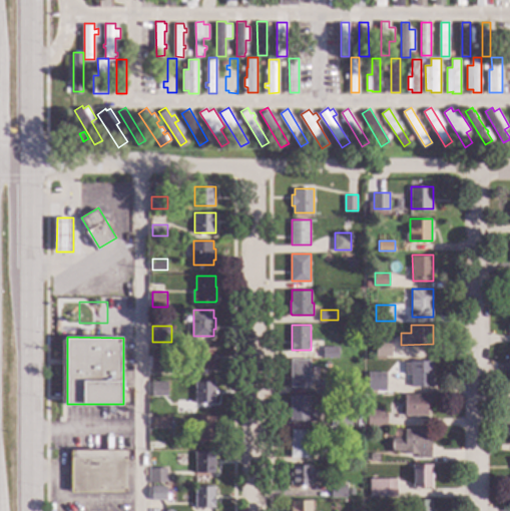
[(392,355),(377,355),(377,338),(392,338),(392,355)]
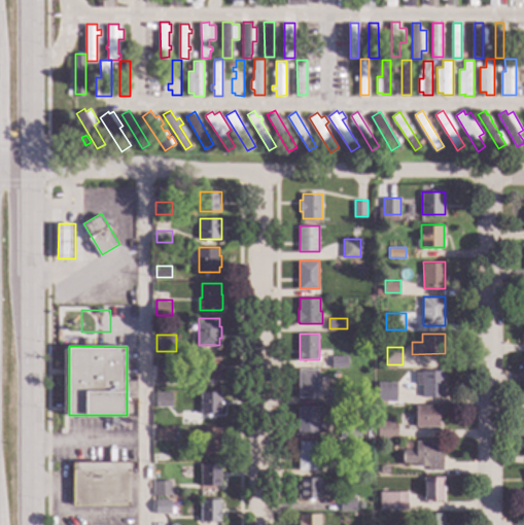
[(349,366),(333,366),(333,355),(349,355),(349,366)]
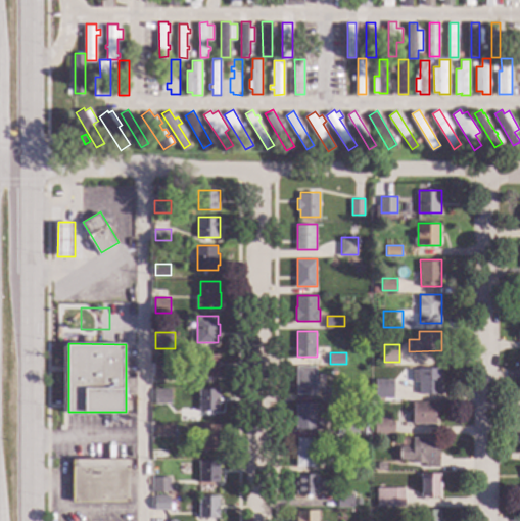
[(220,376),(199,376),(199,353),(220,353),(220,376)]
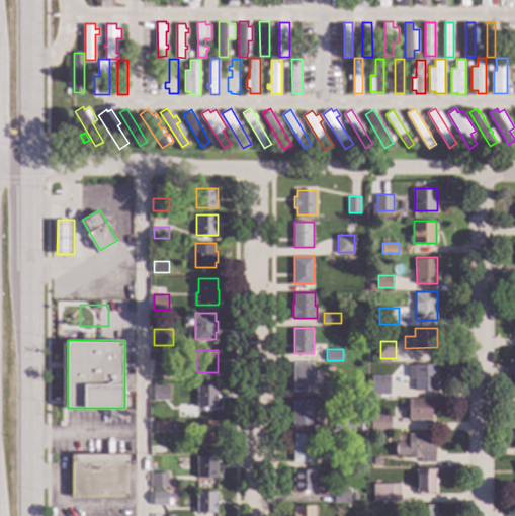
[(314,390),(294,390),(294,362),(314,362),(314,390)]
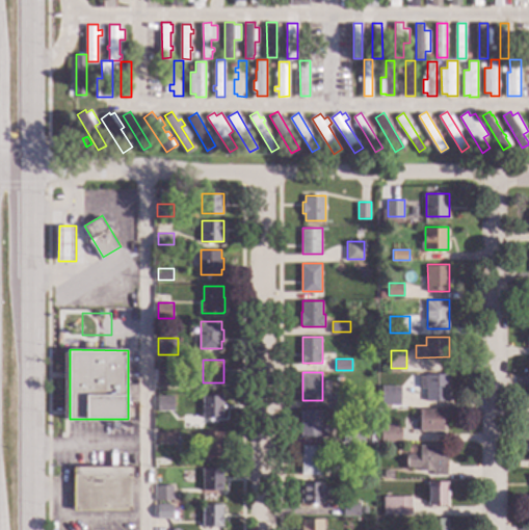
[(174,386),(158,386),(158,374),(174,374),(174,386)]
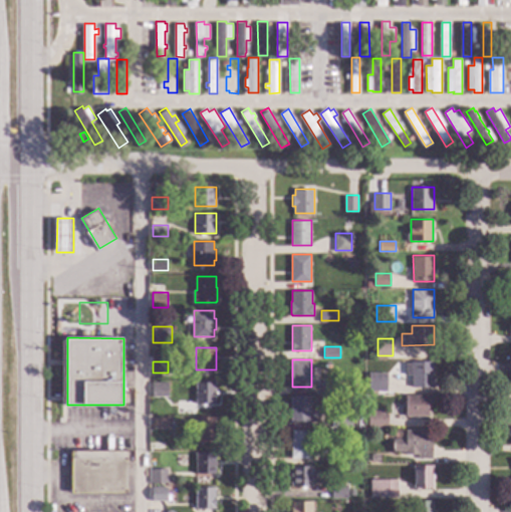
[(434,387),(413,387),(413,373),(407,373),(407,362),(413,362),(413,361),(434,361),(434,387)]
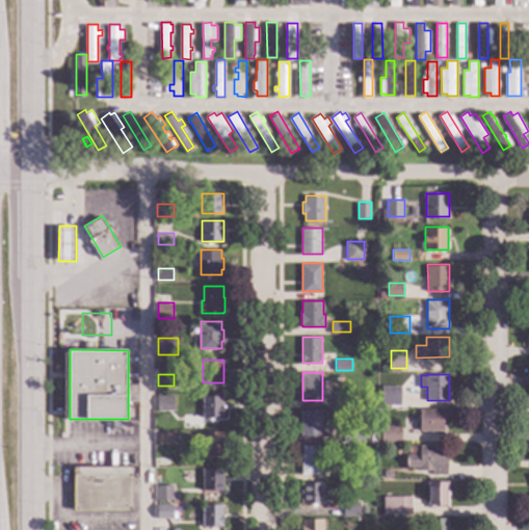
[(402,403),(384,403),(384,386),(402,386),(402,403)]
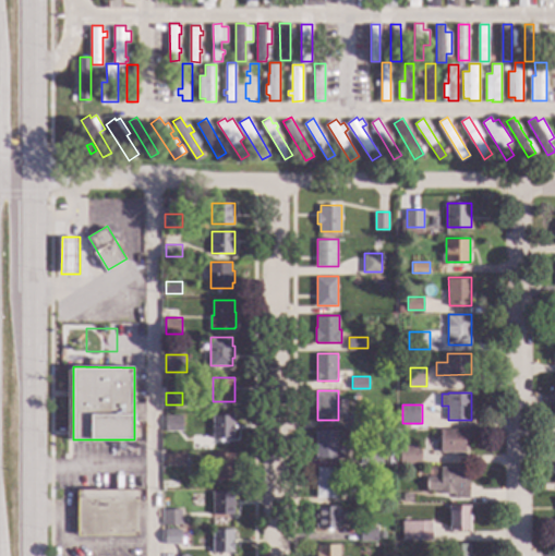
[(184,430),(167,430),(167,413),(184,413),(184,430)]
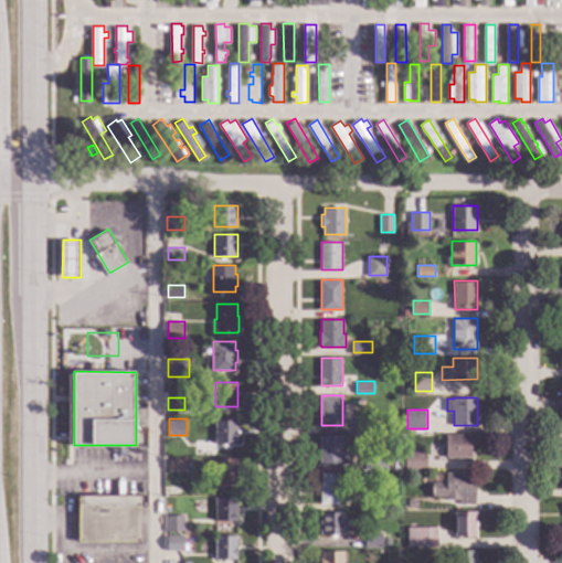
[(237,428),(241,428),(241,434),(237,434),(237,442),(228,443),(228,446),(223,446),(223,443),(218,443),(216,420),(237,418),(237,428)]
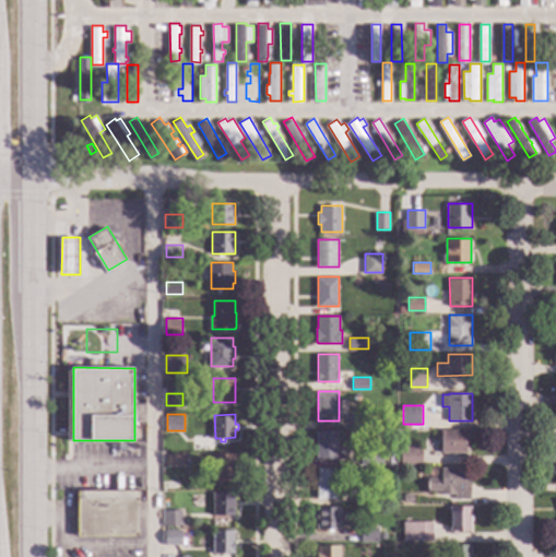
[(370,426),(353,426),(353,414),(370,414),(370,426)]
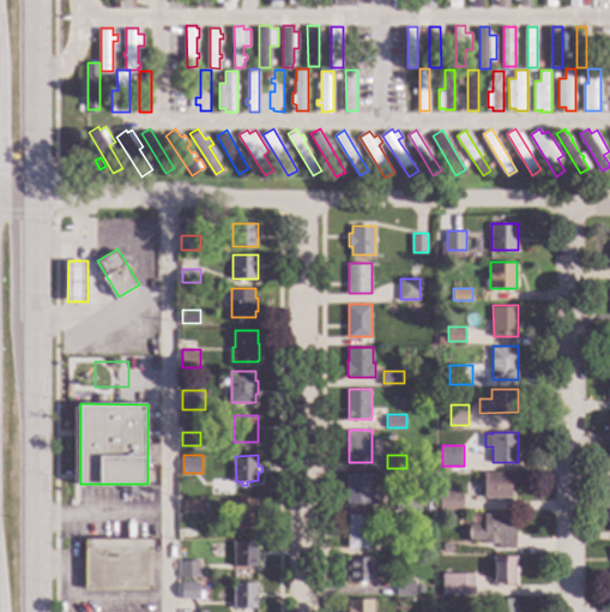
[(517,490),(513,490),(513,497),(485,497),(485,496),(485,471),(517,471),(517,490)]
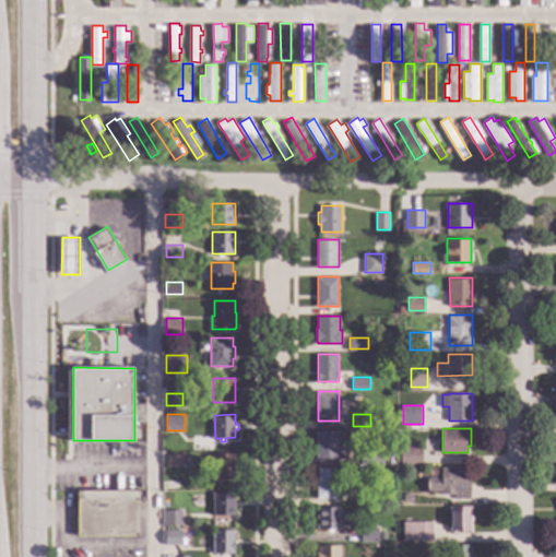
[(339,447),(349,447),(349,458),(318,458),(318,429),(339,429),(339,447)]
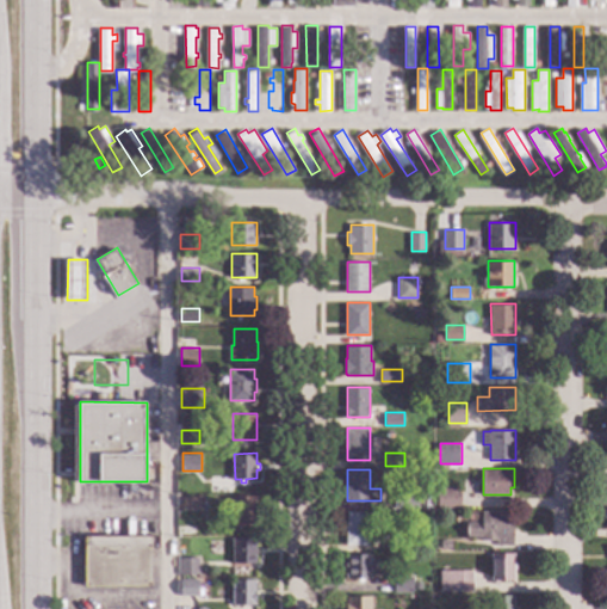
[(462,508),(439,508),(439,487),(462,487),(462,508)]
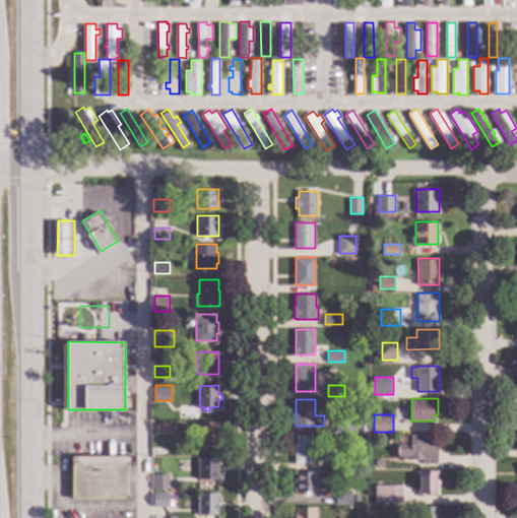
[(352,431),(336,431),(336,418),(352,418),(352,431)]
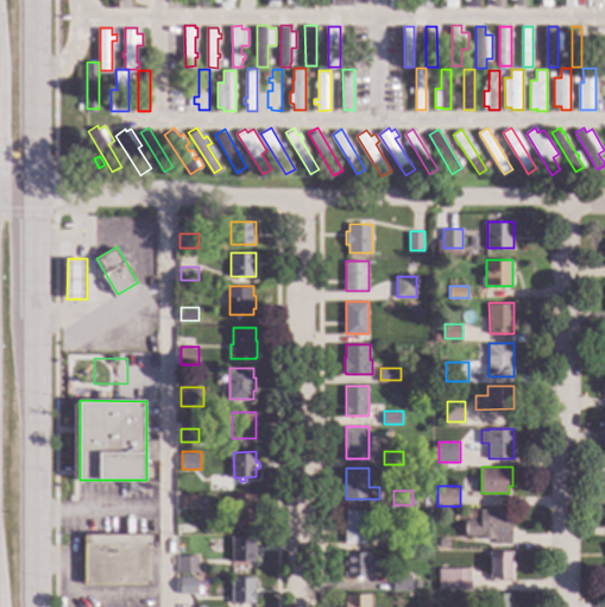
[(201,506),(182,506),(182,504),(182,494),(201,494),(201,506)]
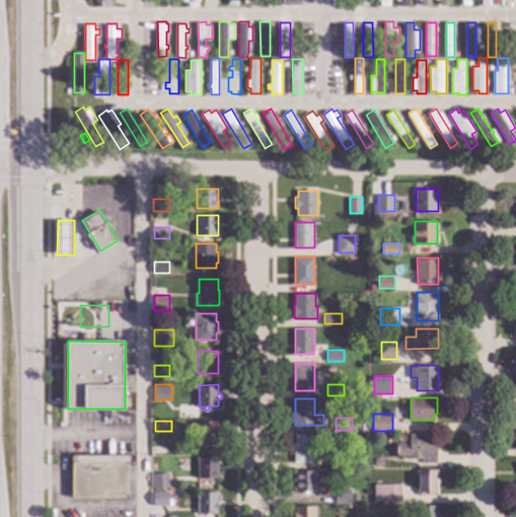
[(218,442),(198,442),(198,433),(199,433),(199,421),(218,421),(218,442)]
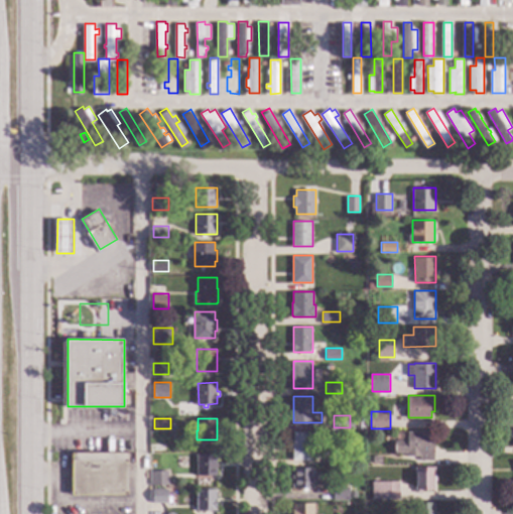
[(434,460),(420,460),(420,456),(408,456),(408,453),(395,453),(395,442),(395,440),(408,440),(408,430),(434,430),(434,460)]
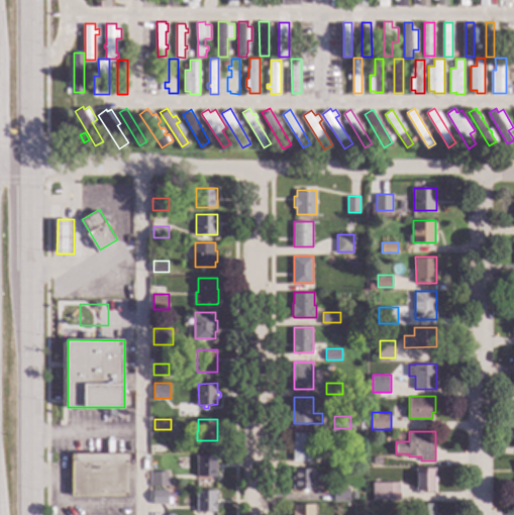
[(313,458),(313,459),(294,459),(294,432),(313,432),(313,458)]
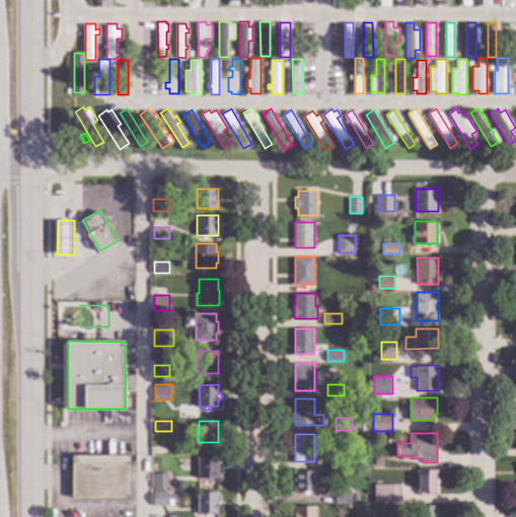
[(130,497),(73,497),(73,455),(130,454),(130,497)]
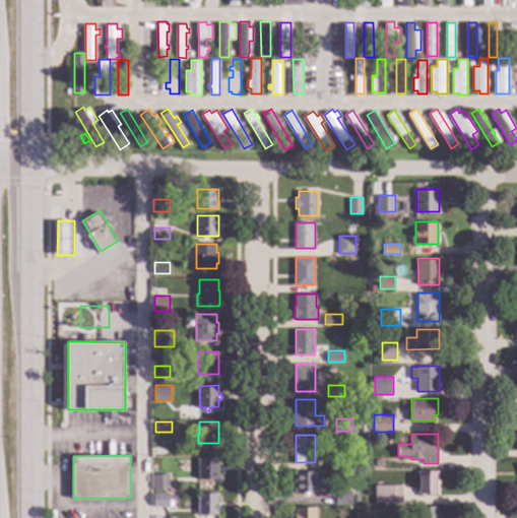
[(218,478),(199,478),(199,457),(218,457),(218,478)]
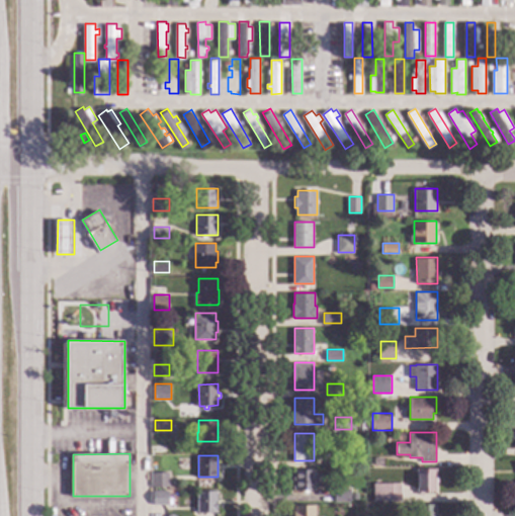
[(437,477),(439,477),(439,482),(437,482),(437,491),(419,491),(418,467),(437,467),(437,477)]
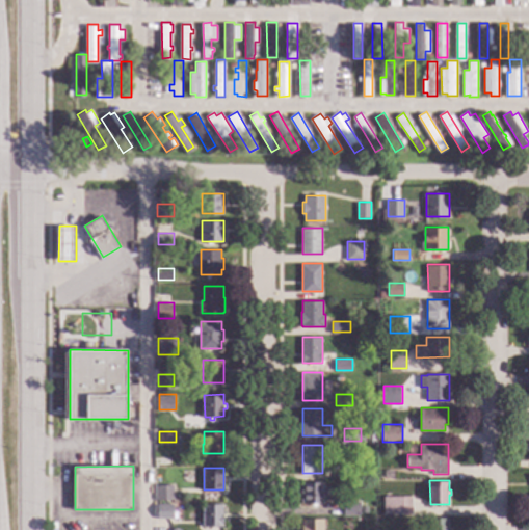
[(324,502),(302,502),(302,482),(324,482),(324,502)]
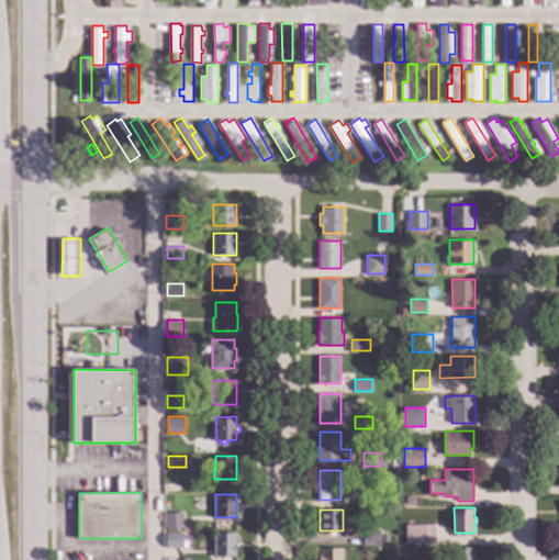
[(185,527),(166,527),(166,512),(185,512),(185,527)]
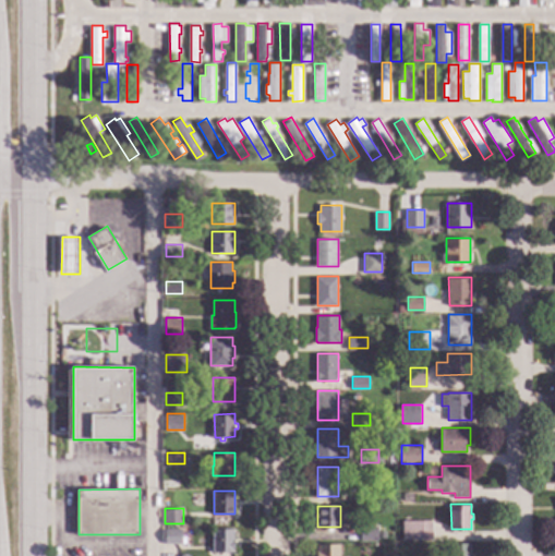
[(433,538),(405,539),(405,520),(433,520),(433,538)]
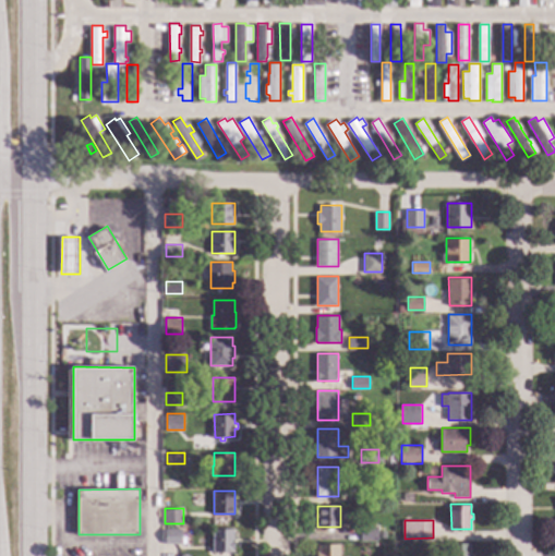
[(378,540),(362,540),(362,527),(378,527),(378,540)]
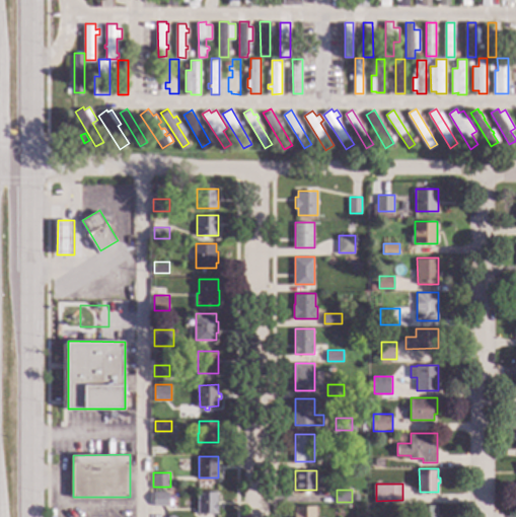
[(170,505),(154,505),(154,491),(170,491),(170,505)]
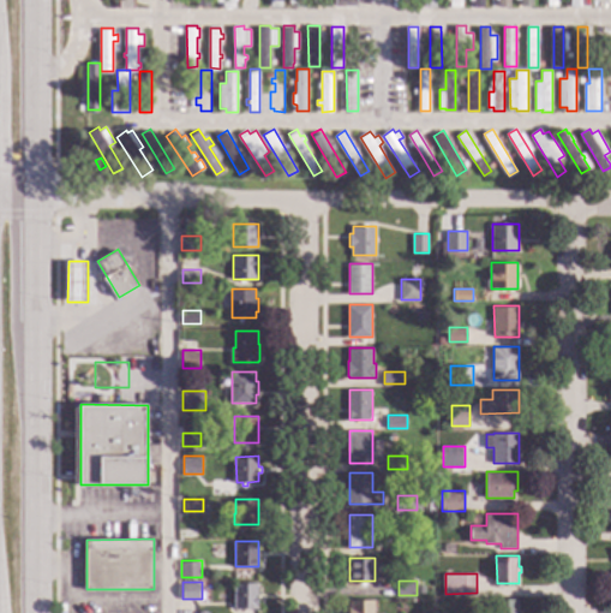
[(258,608),(235,608),(235,583),(240,583),(258,583),(258,608)]
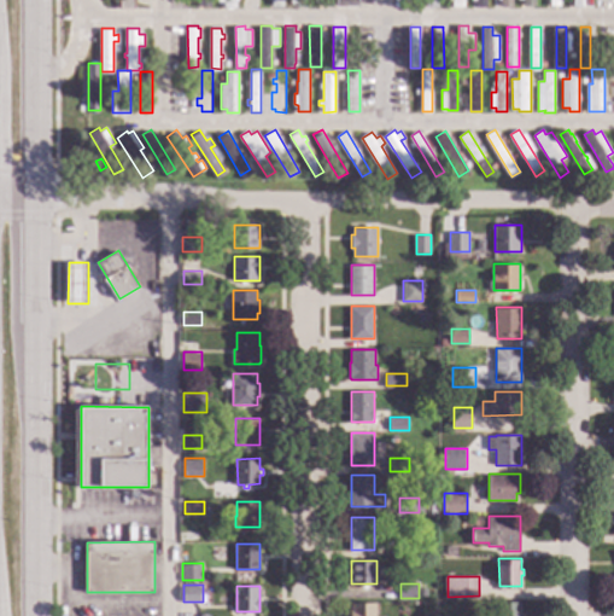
[(522,611),(525,611),(525,615),(498,615),(498,602),(522,600),(522,611)]
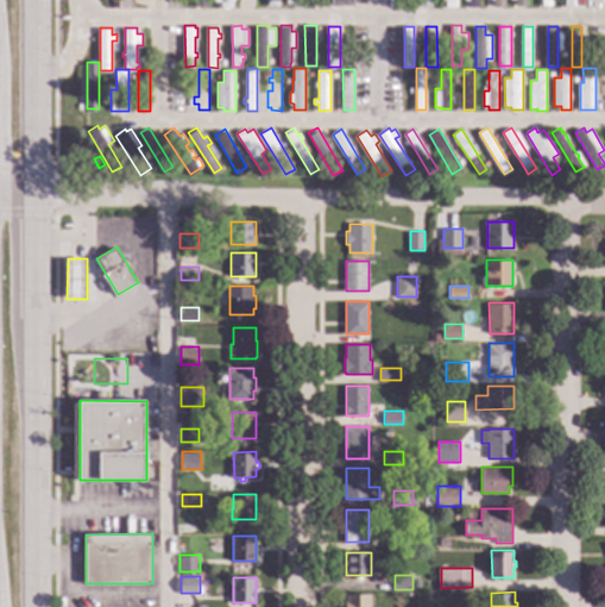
[(371,606),(347,606),(347,594),(371,594),(371,606)]
